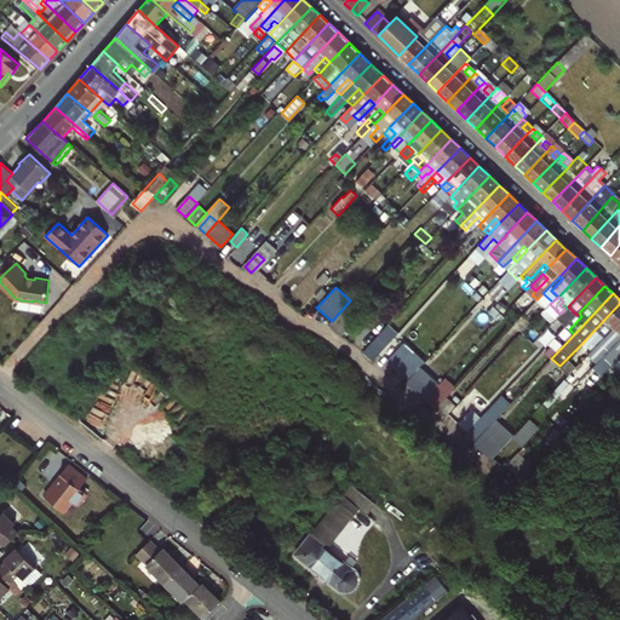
[(619,304),(580,345),(583,346),(584,346),(587,350),(591,346),(593,349),(619,321),(619,304)]
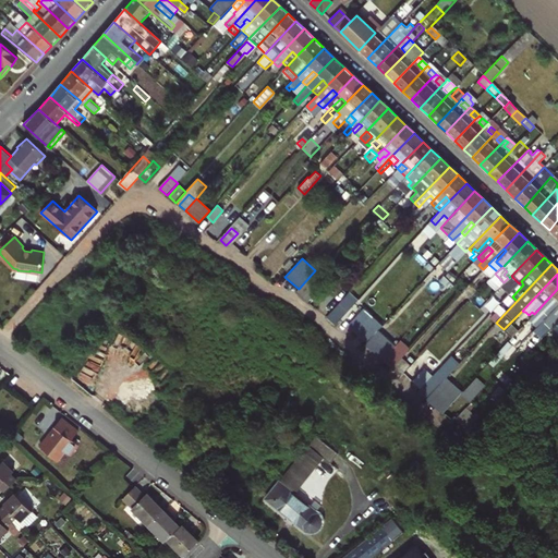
[(468,286),(458,277),(452,283),(461,291),(468,286)]
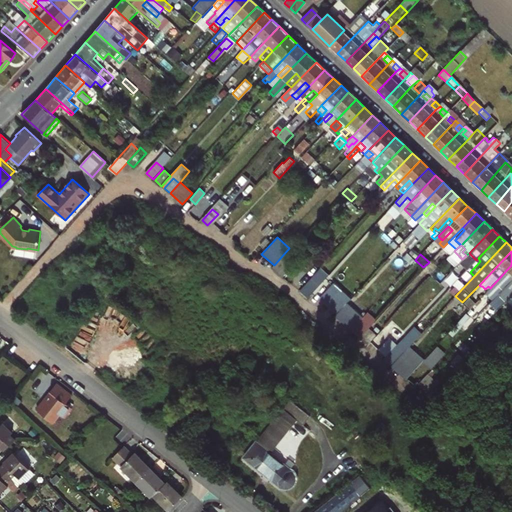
[(283,259),(281,257),(274,265),(271,268),(276,273),(286,262),(283,259)]
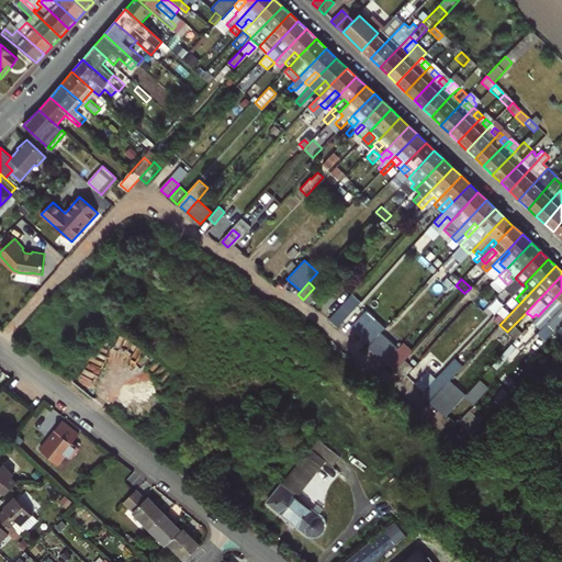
[(464,293),(474,302),(481,294),(472,285),(471,288),(464,293)]
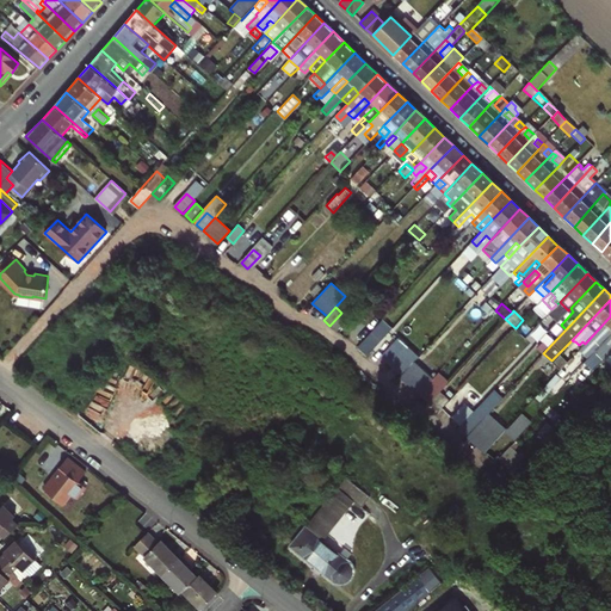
[(346,318),(341,313),(329,326),(334,329),(346,318)]
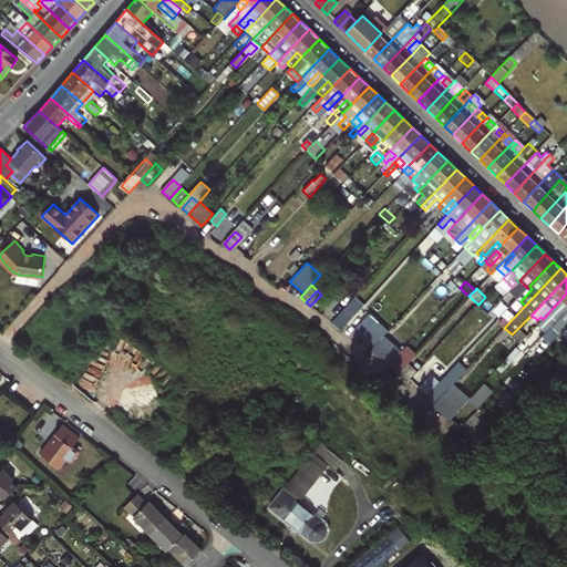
[(546,331),(566,309),(566,294),(543,319),(538,323),(546,331)]
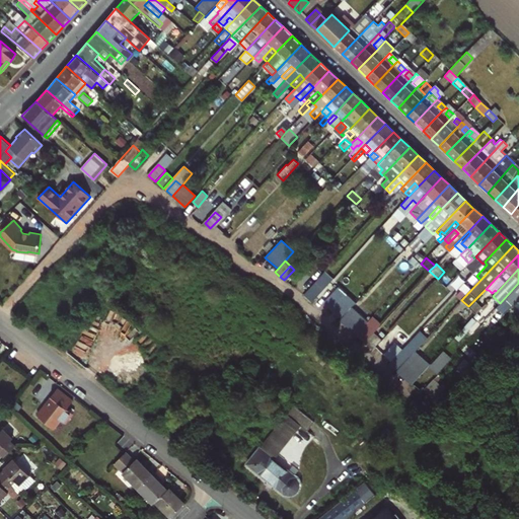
[(518,298),(518,283),(500,303),(496,307),(503,315),(509,309),(518,298)]
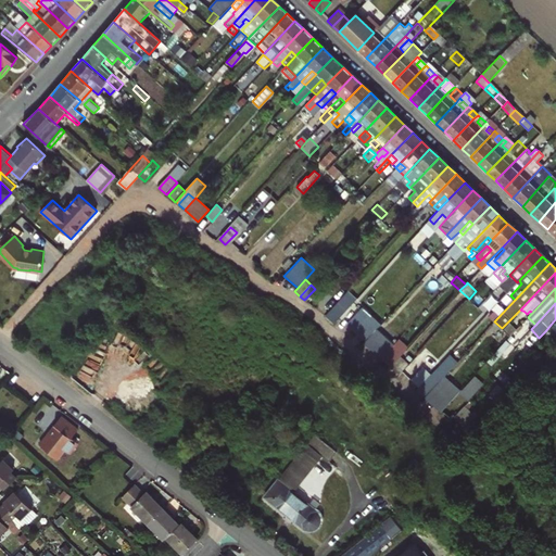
[(342,308),(337,304),(326,316),(331,320),(342,308)]
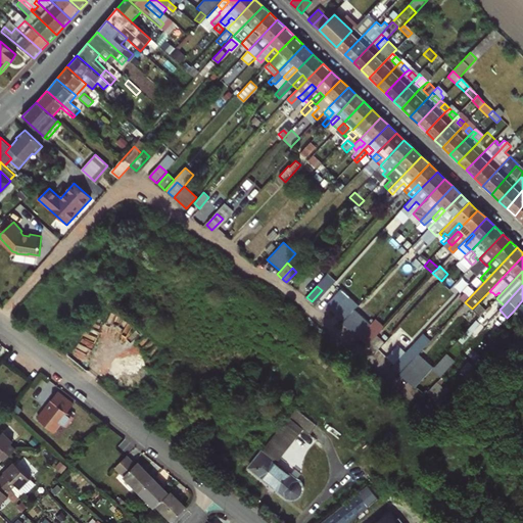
[(522,300),(513,312),(521,320),(522,317),(522,300)]
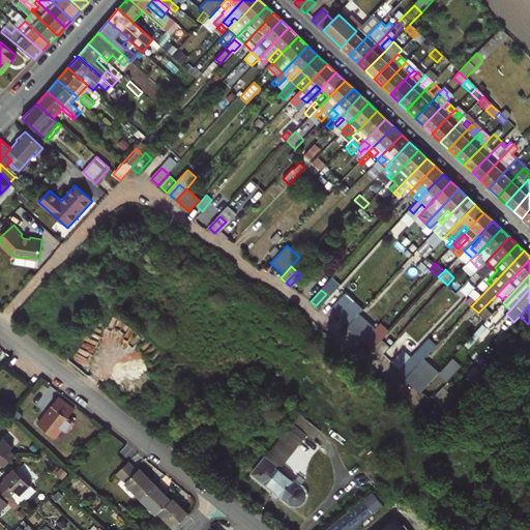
[(345,308),(334,320),(342,326),(352,315),(345,308)]
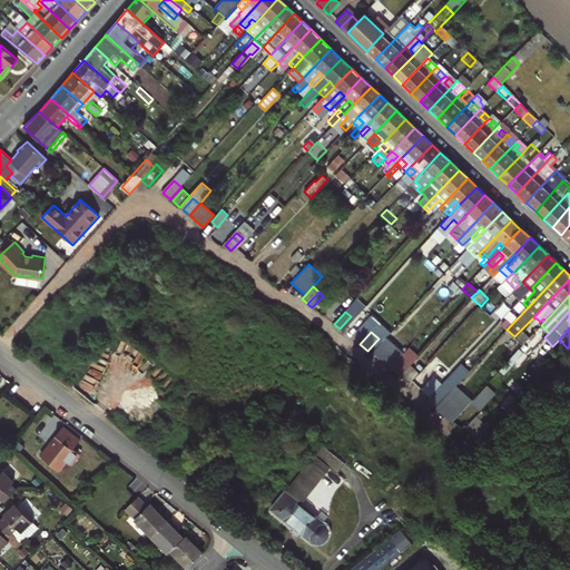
[(372,351),(391,367),(403,353),(385,336),(372,351)]
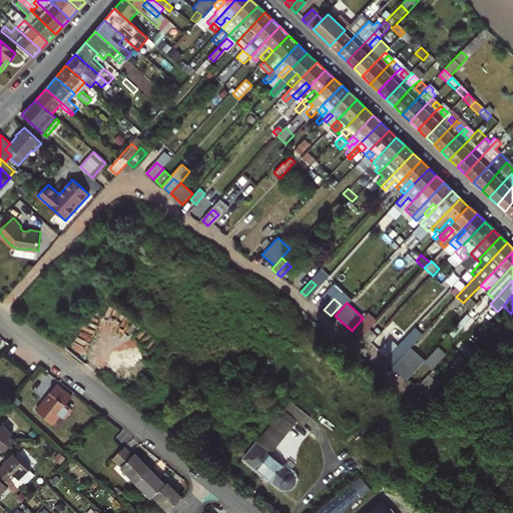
[(354,331),(361,338),(368,330),(361,324),(354,331)]
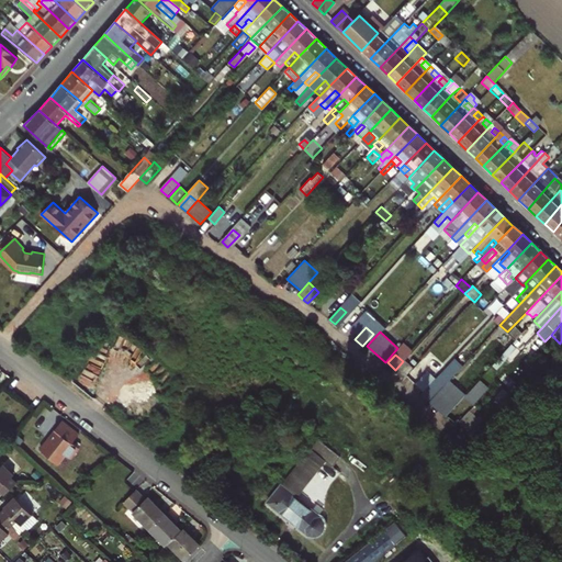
[(397,372),(404,378),(413,368),(406,362),(397,372)]
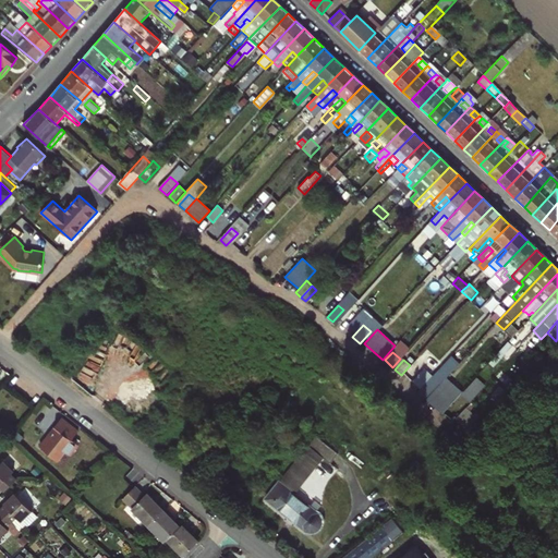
[(426,385),(433,391),(453,368),(447,362),(426,385)]
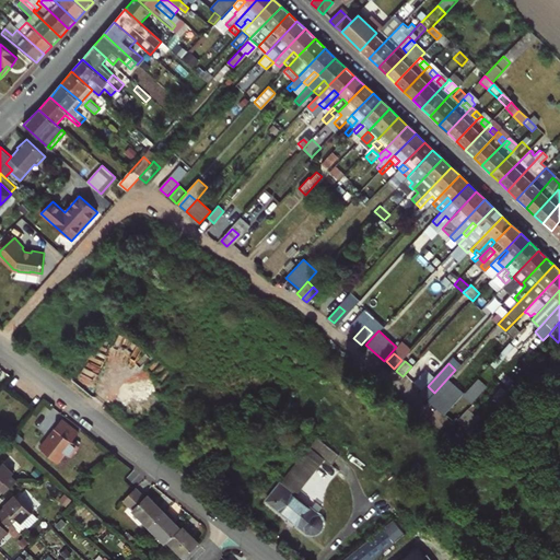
[(445,416),(453,421),(474,399),(466,393),(445,416)]
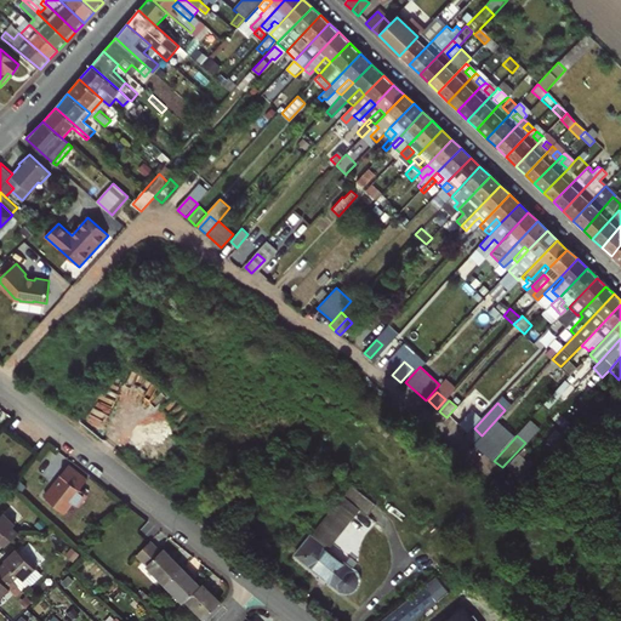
[(531,465),(518,453),(506,466),(519,478),(531,465)]
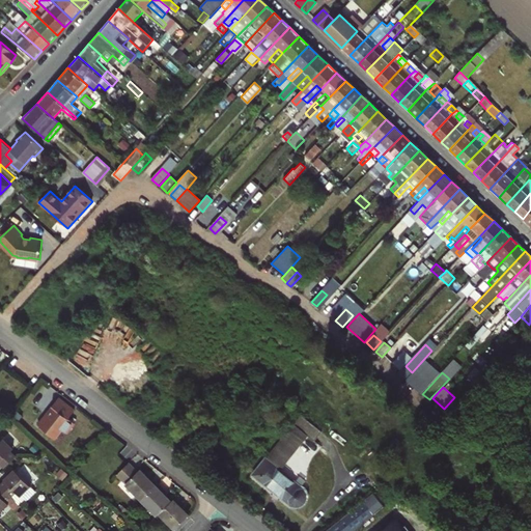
[(61,427),(65,430),(73,421),(66,417),(72,409),(55,396),(49,406),(50,406),(52,408),(49,412),(47,410),(36,423),(55,437),(61,427)]
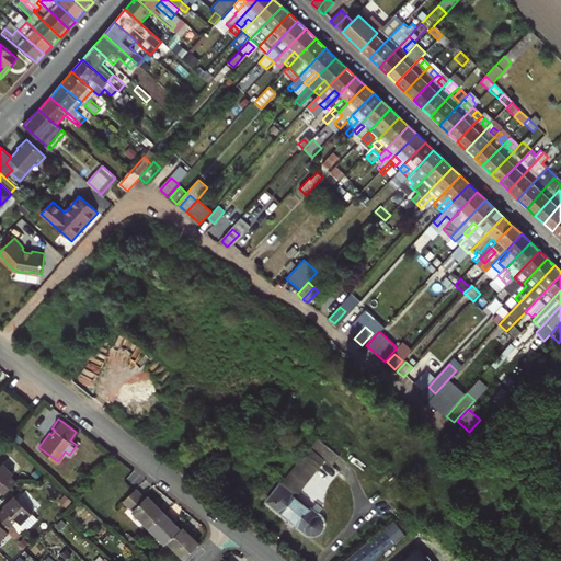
[(284,514),(307,533),(309,534),(311,534),(315,534),(317,534),(319,533),(321,530),(322,527),(323,525),(323,522),(322,518),(320,516),(318,514),(296,496),(325,460),(332,466),(340,456),(318,438),(266,501),(283,514),(284,514)]
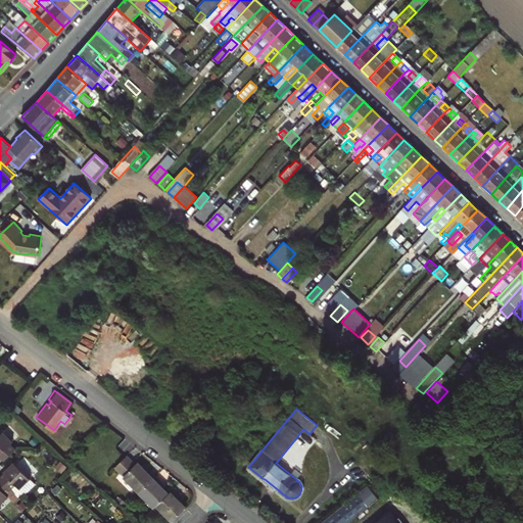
[(0,456),(4,461),(16,449),(11,444),(13,442),(3,432),(0,434),(0,456)]
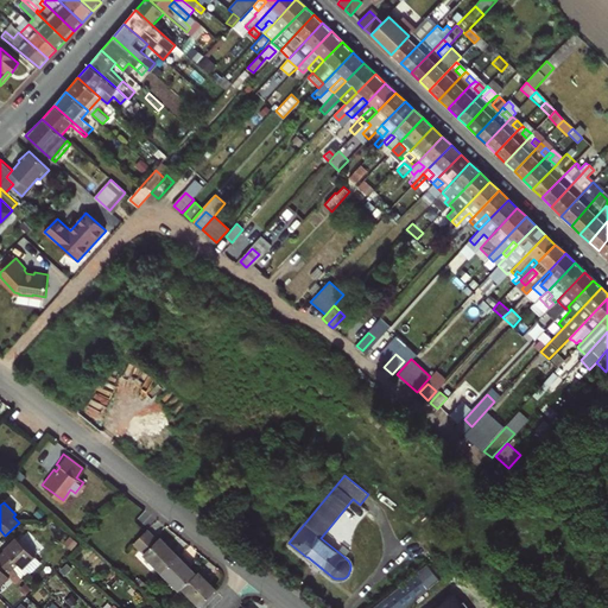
[(139,521),(151,529),(158,517),(147,510),(139,521)]
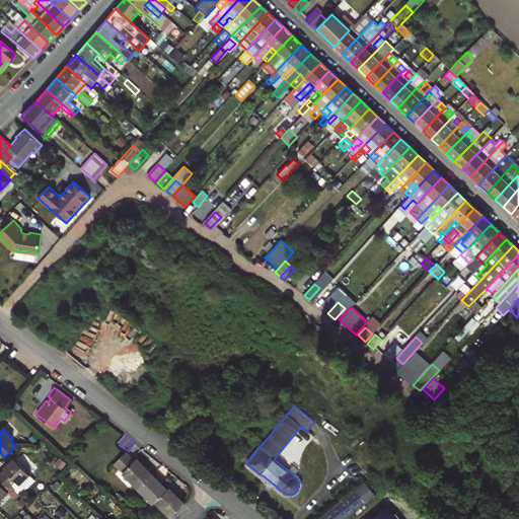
[(123,472),(137,488),(154,471),(146,464),(144,466),(142,464),(137,459),(134,461),(125,451),(123,453),(113,462),(123,472)]
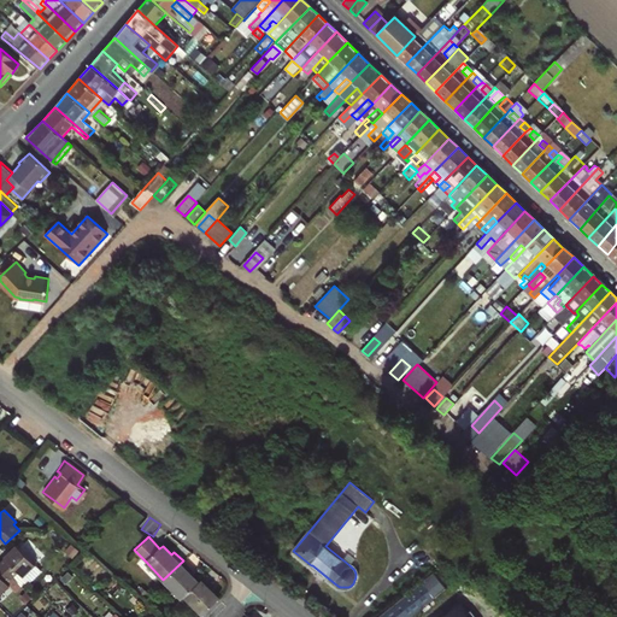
[(36,565),(21,550),(17,553),(13,550),(4,558),(5,559),(0,564),(13,579),(18,573),(24,577),(36,565)]
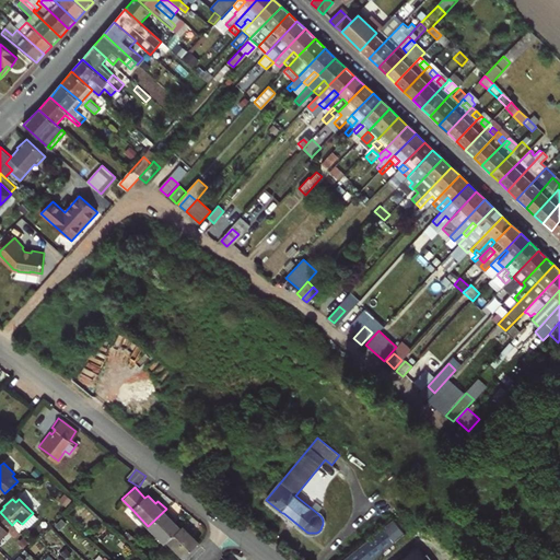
[(179,528),(174,522),(171,520),(174,517),(166,509),(148,526),(164,544),(166,540),(179,528)]
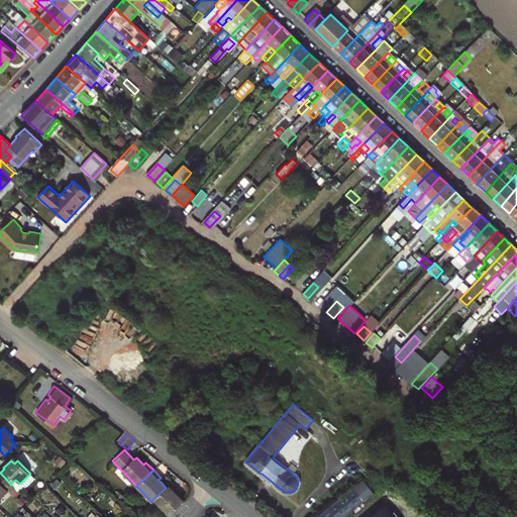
[(6,489),(11,485),(0,473),(0,499),(8,491),(6,489)]
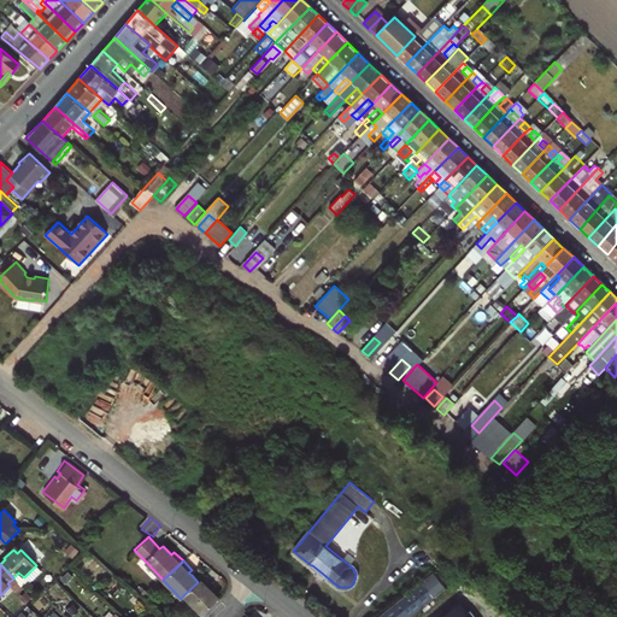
[(410,616),(445,589),(432,573),(376,616),(410,616)]
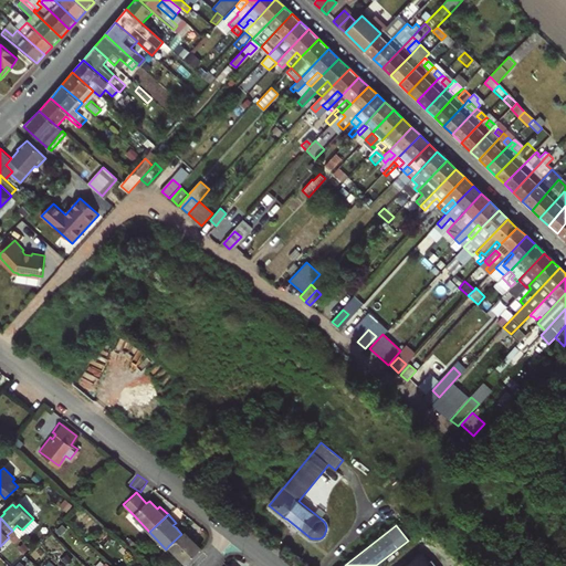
[(185,565),(200,549),(194,543),(191,540),(194,537),(186,530),(181,534),(168,546),(185,565)]
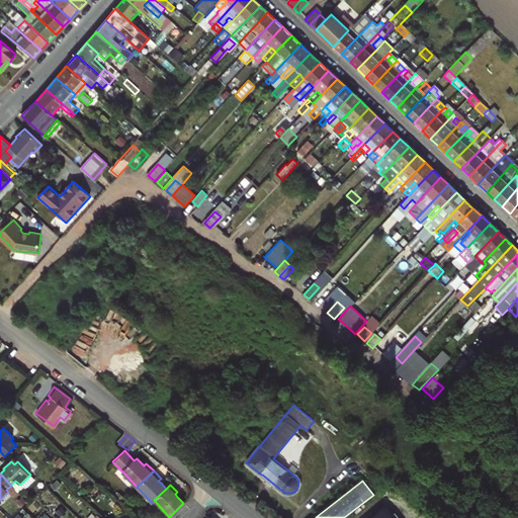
[(401,517),(389,503),(369,517),(401,517)]
